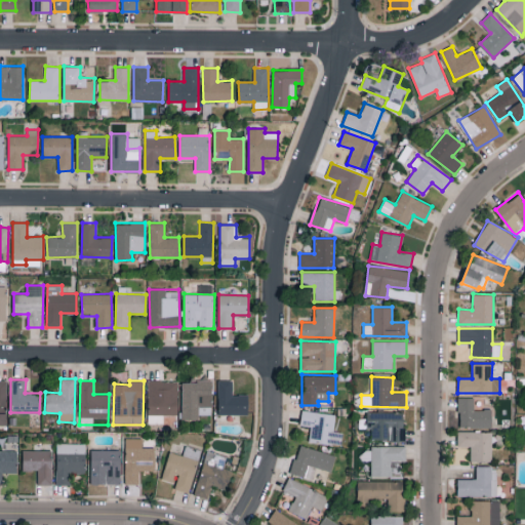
[(177,380),(148,380),(148,422),(163,422),(163,414),(177,414),(177,380)]
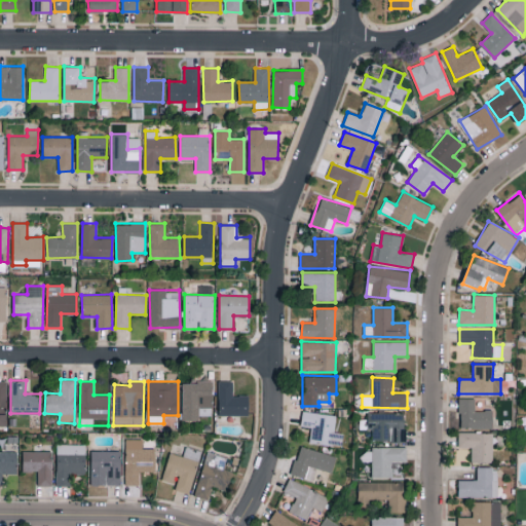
[(182,382),(182,420),(198,419),(198,407),(213,407),(212,381),(182,382)]
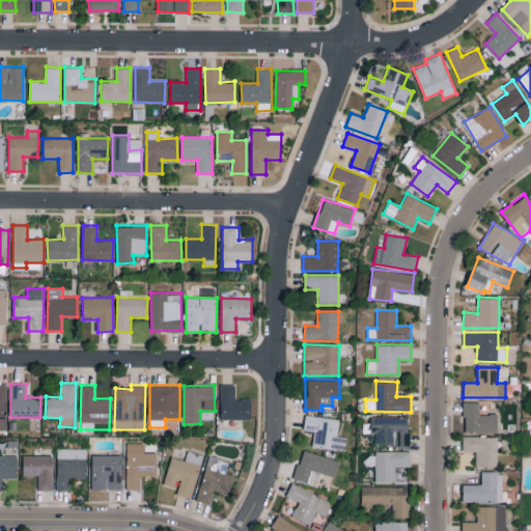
[(250,399),(235,399),(235,385),(221,385),(221,426),(242,426),(242,419),(251,419),(250,399)]
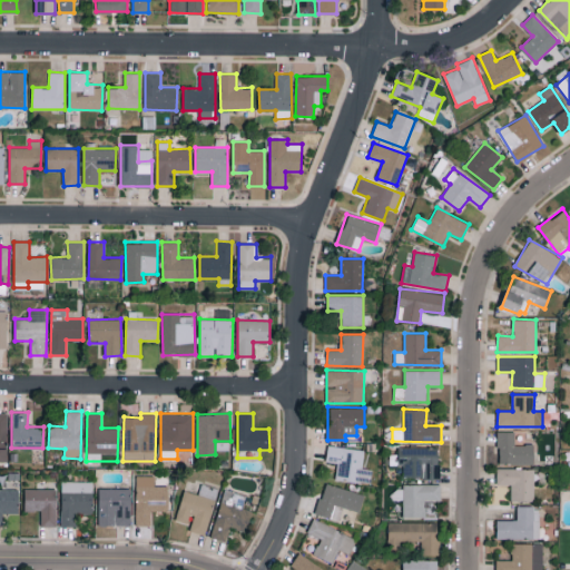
[(533,464),(534,444),(514,444),(514,431),(499,431),(498,463),(533,464)]
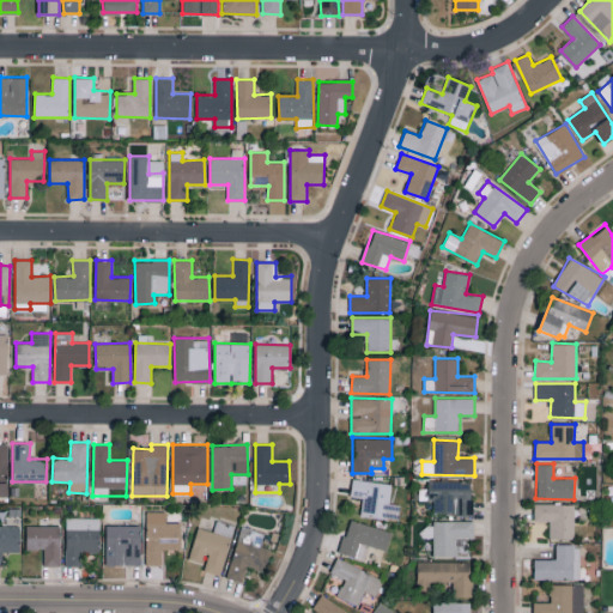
[(393,484),(352,479),(350,496),(363,498),(360,516),(399,521),(401,504),(390,503),(393,484)]
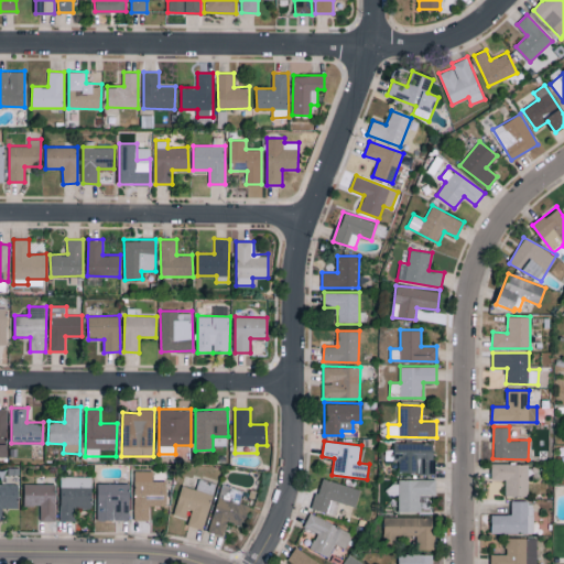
[(394,461),(399,461),(399,473),(435,474),(435,443),(394,442),(394,461)]
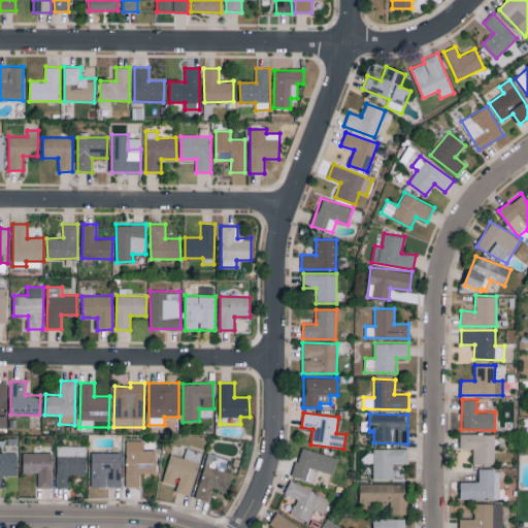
[(495,434),(460,433),(460,449),(473,449),(472,464),(494,464),(495,434)]
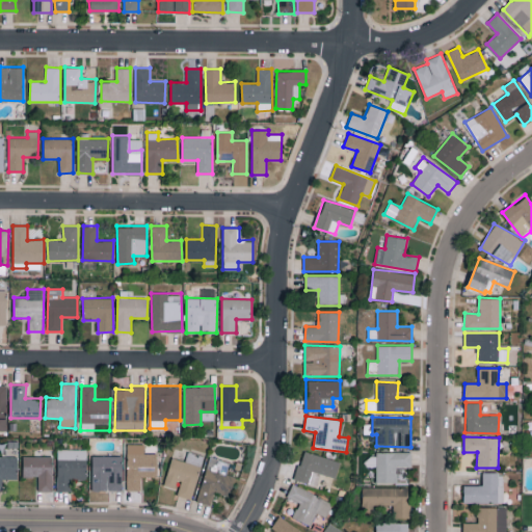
[(127,490),(140,490),(140,477),(157,476),(157,453),(144,453),(144,444),(127,444),(127,490)]
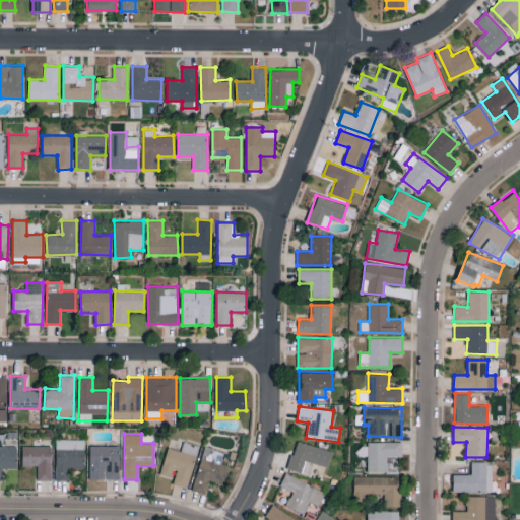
[(84,440),(56,439),(55,479),(70,480),(70,468),(84,468),(84,440)]
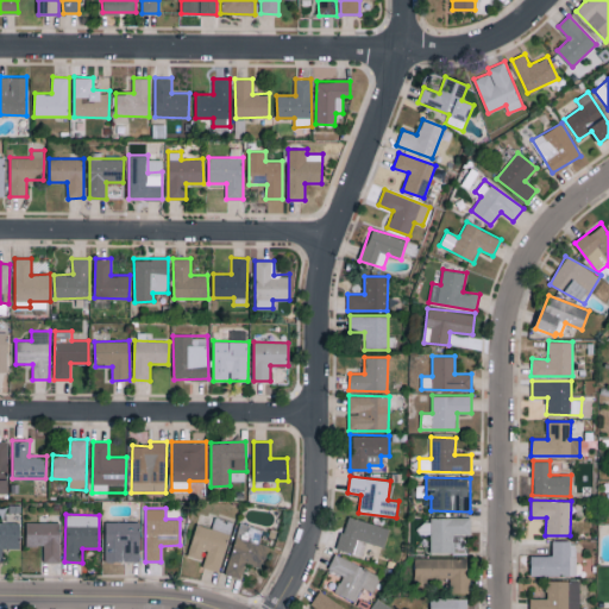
[(196,523),(187,556),(202,559),(201,566),(219,571),(232,521),(215,516),(212,528),(196,523)]
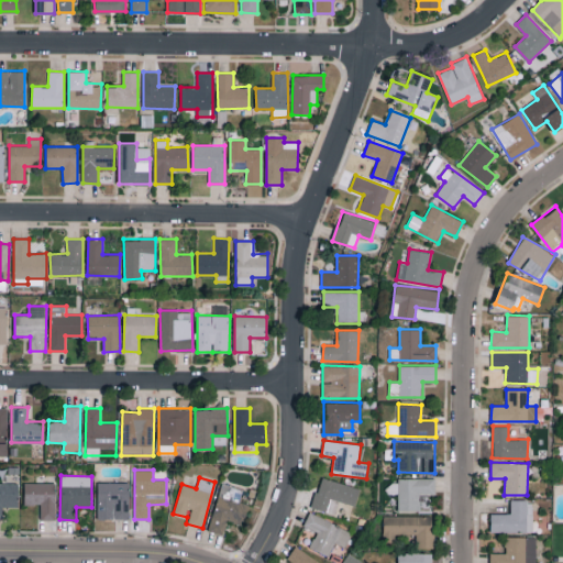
[(334,514),(339,501),(355,506),(360,488),(321,477),(312,507),(334,514)]
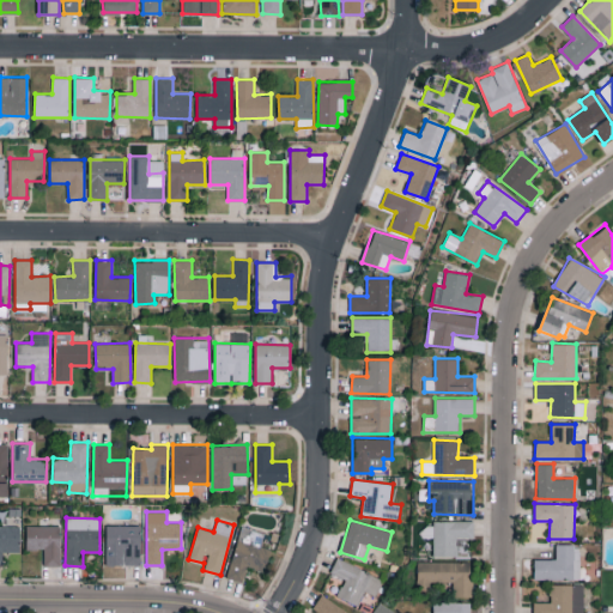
[(474,538),(473,521),(422,523),(423,538),(434,536),(435,557),(457,556),(457,539),(474,538)]
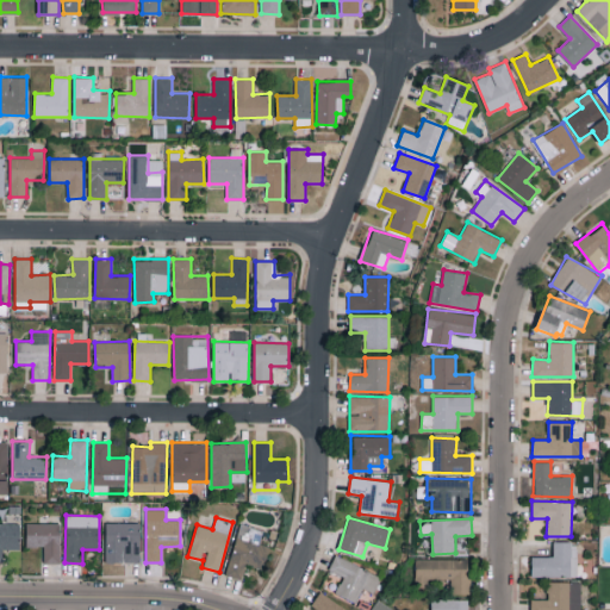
[(106,562),(141,562),(139,522),(105,523),(106,562)]
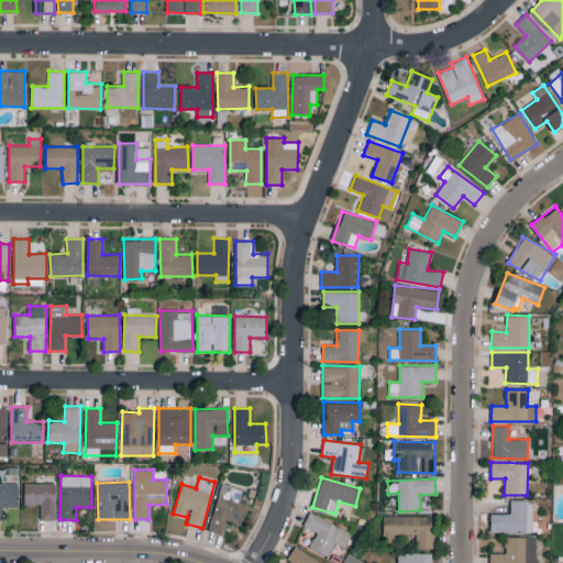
[(18,484),(0,483),(0,518),(2,519),(2,507),(18,507),(18,484)]
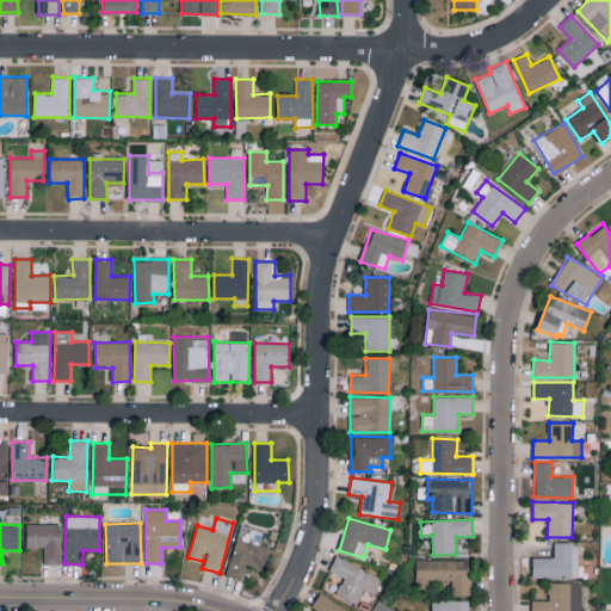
[(25,548),(44,548),(43,563),(60,563),(61,524),(26,524),(25,548)]
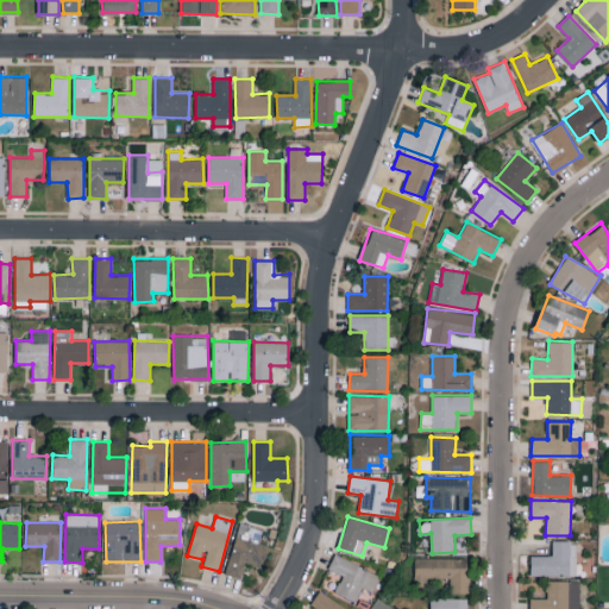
[(262,529),(239,522),(224,573),(240,578),(245,563),(262,567),(268,545),(258,542),(262,529)]
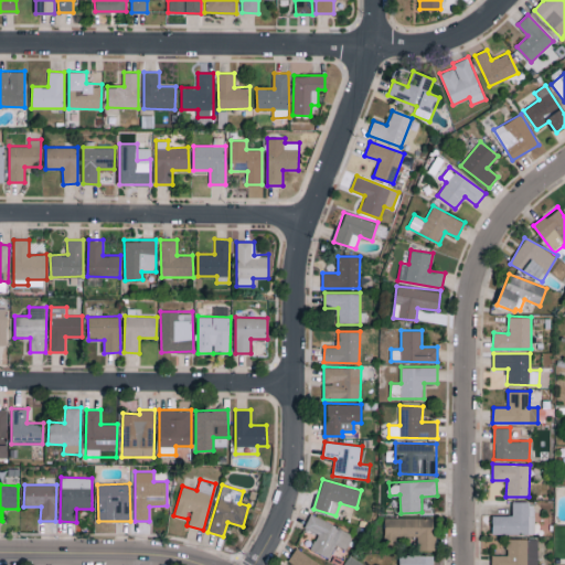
[(492,515),(492,533),(534,534),(534,502),(512,502),(512,515),(492,515)]
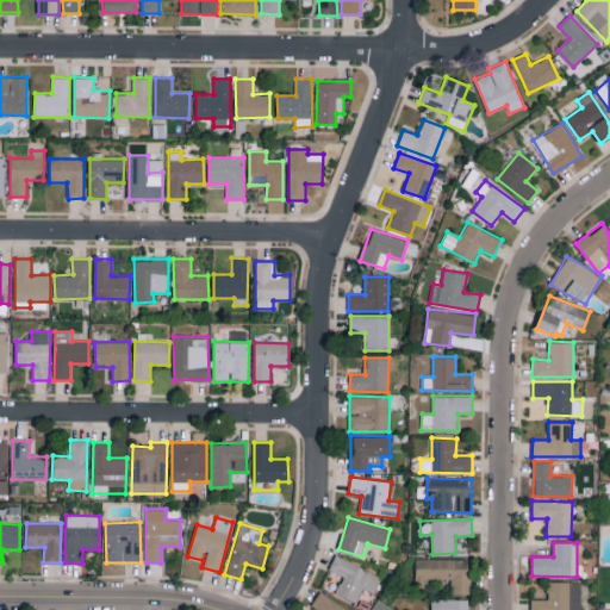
[(335,595),(356,603),(363,589),(374,593),(381,576),(335,555),(329,570),(343,576),(335,595)]
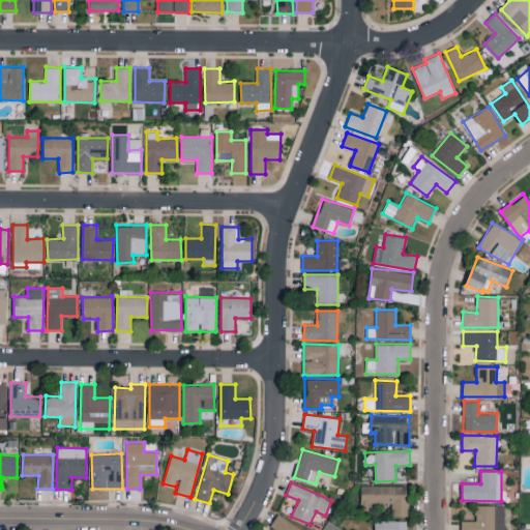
[(392,503),(392,516),(407,517),(408,486),(361,486),(361,502),(392,503)]
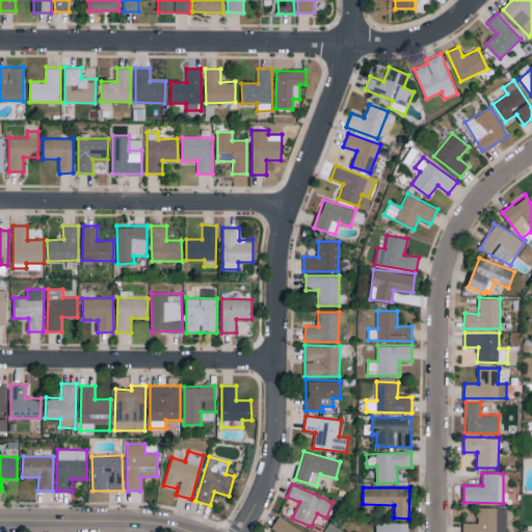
[(462,531),(505,531),(506,507),(478,507),(478,523),(463,522),(462,531)]
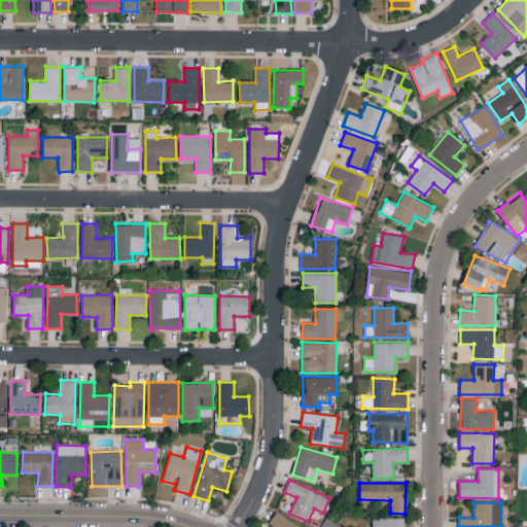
[(300,526),(277,511),(269,522),(275,526),(300,526)]
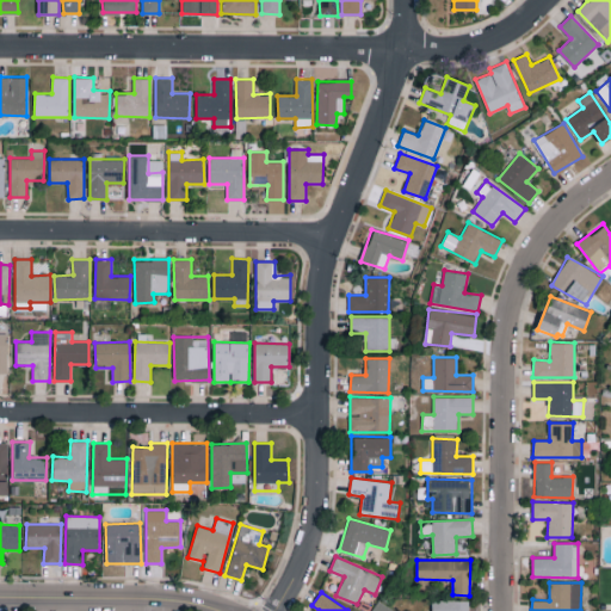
[(469,610),(470,600),(432,600),(431,610),(469,610)]
